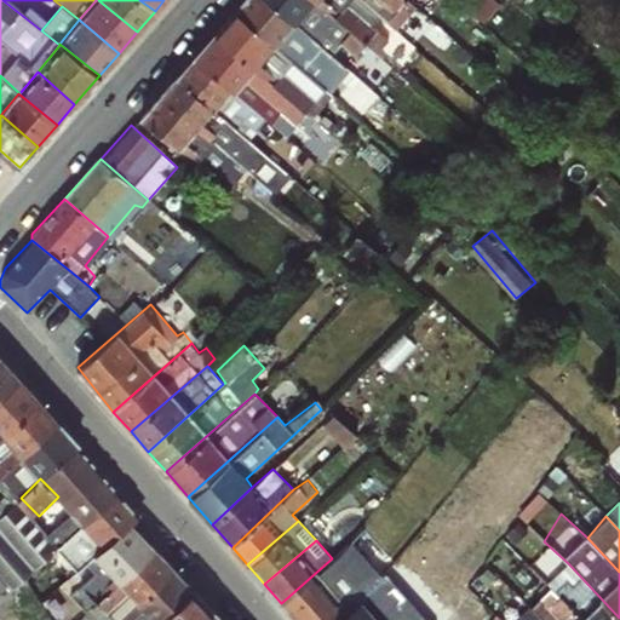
[(296,619),(299,619),(334,593),(329,589),(352,564),(339,550),(332,558),(281,603),(296,619)]
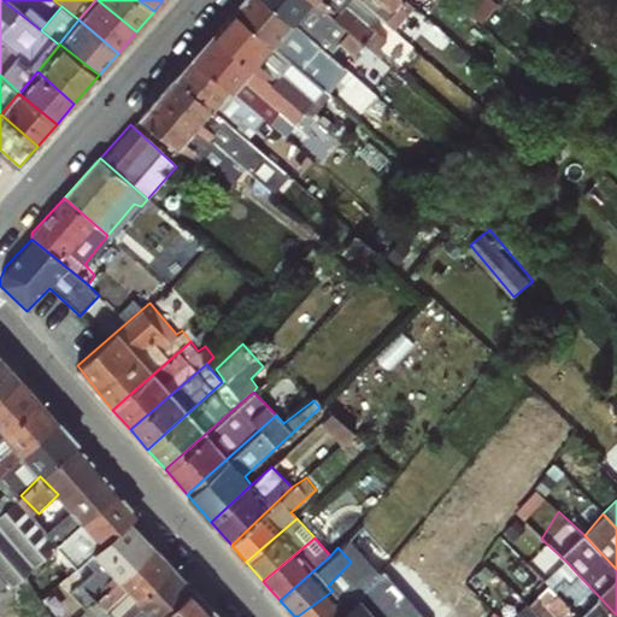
[(229,616),(197,582),(158,616),(152,616),(135,598),(137,595),(105,560),(74,588),(100,616),(229,616)]
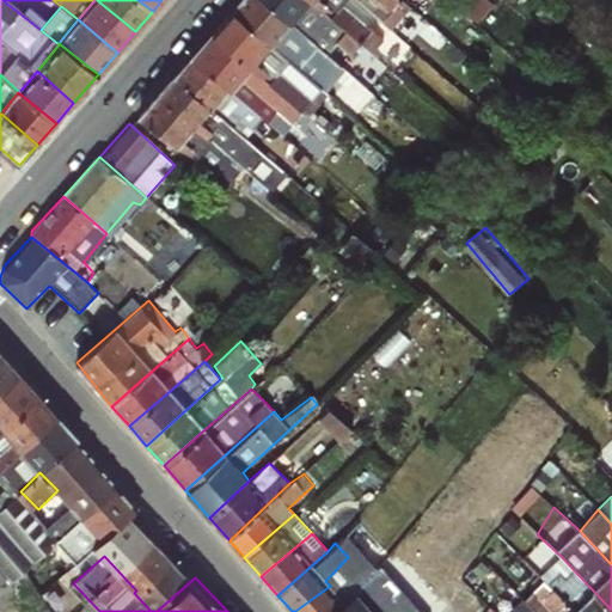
[(573,611),(611,611),(611,610),(561,556),(539,576),(542,580),(573,611)]
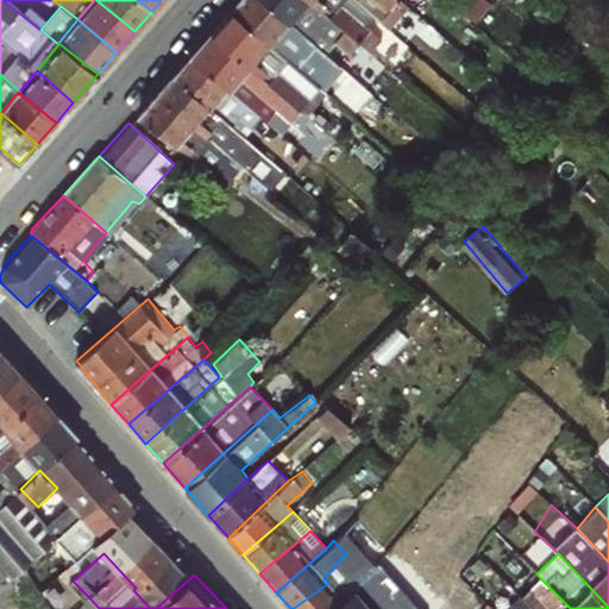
[(532,608),(570,608),(539,577),(520,597),(532,608)]
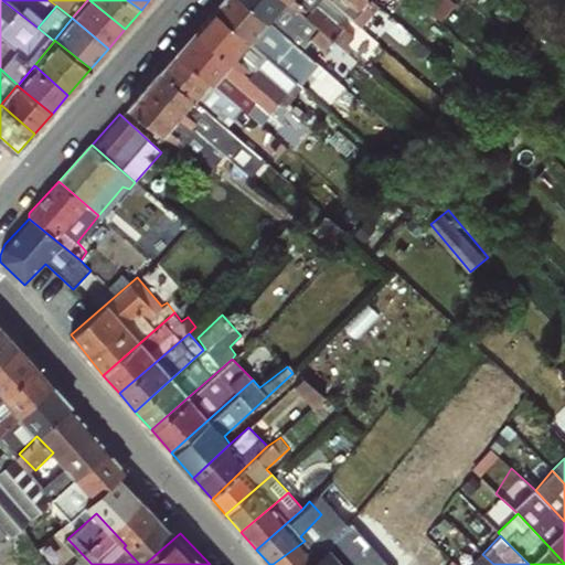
[(305,541),(273,564),(309,564),(319,557),(305,541)]
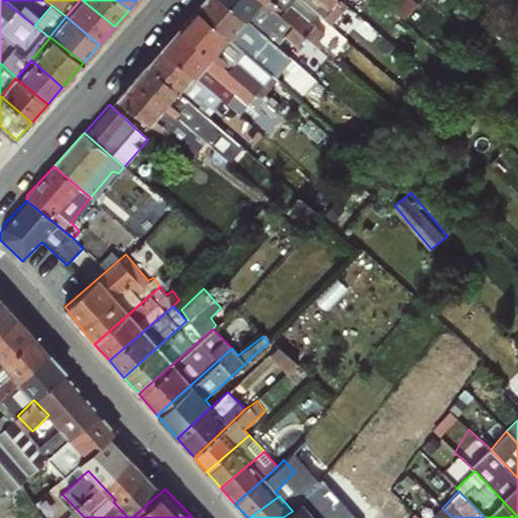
[(452,517),(442,508),(435,516),(436,517),(452,517)]
